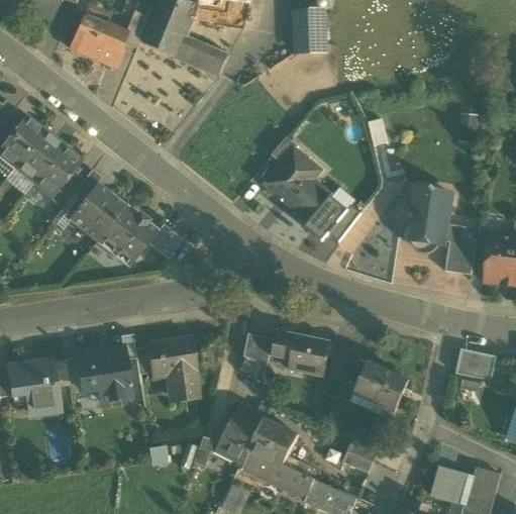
[(9,0),(9,1),(48,17),(56,0),(9,0)]
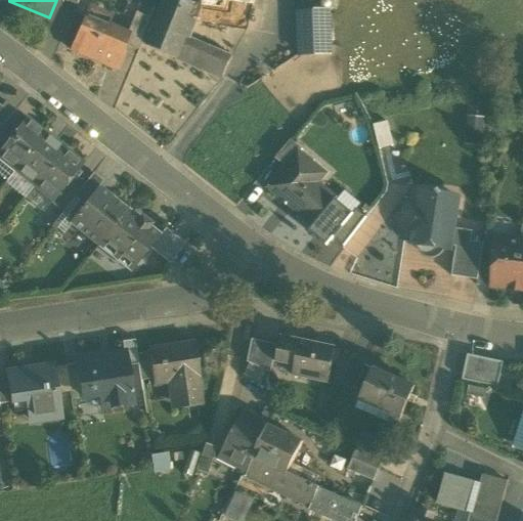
[(162,0),(144,43),(177,56),(185,36),(193,16),(199,18),(201,4),(190,0),(162,0)]
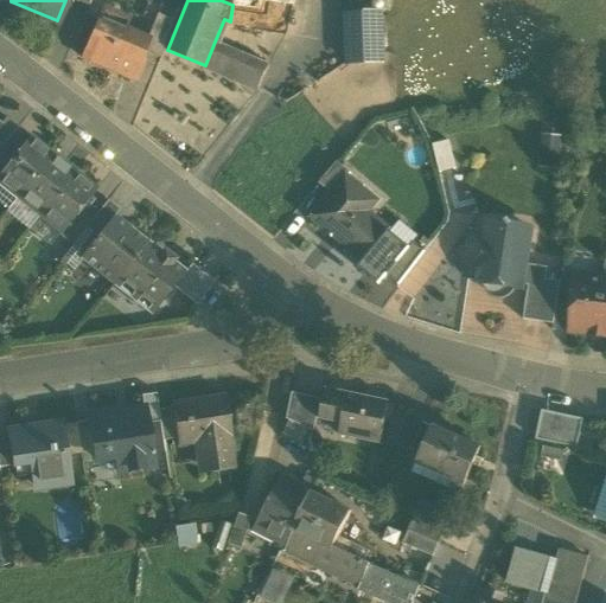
[(230,21),(285,30),(289,0),(234,0),(233,5),(230,21)]
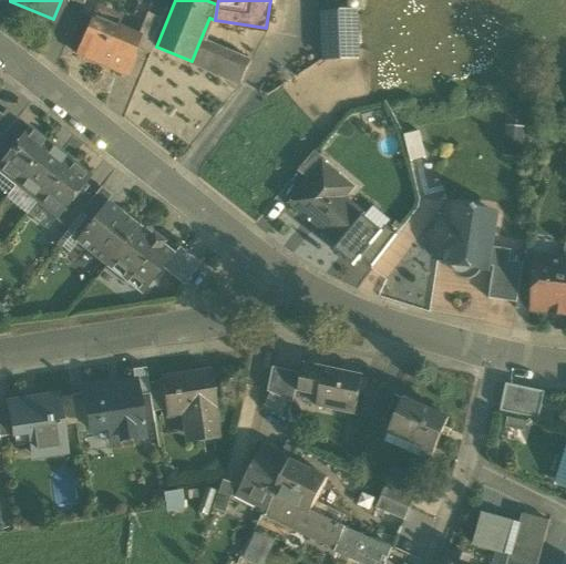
[(94,4),(91,14),(115,26),(120,16),(94,4)]
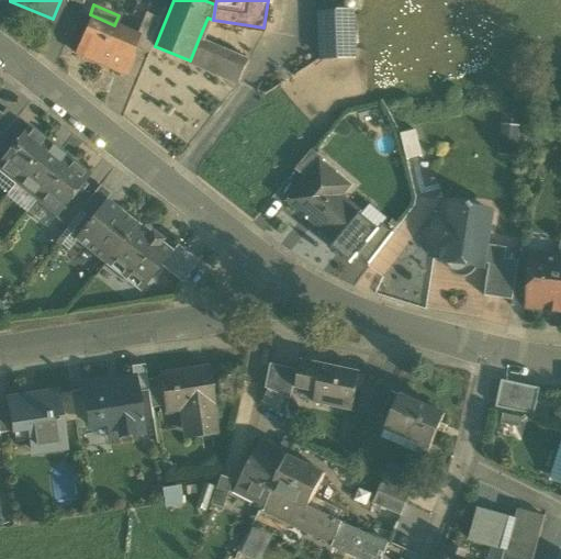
[(320,11),(322,55),(352,54),(350,10),(320,11)]
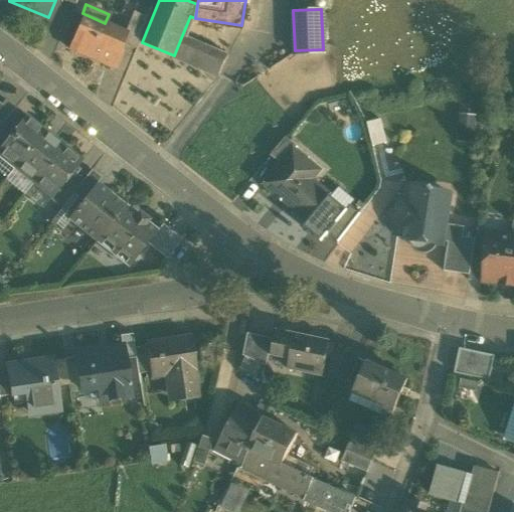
[(121,39),(136,45),(147,16),(132,10),(123,31),(125,31),(121,39)]
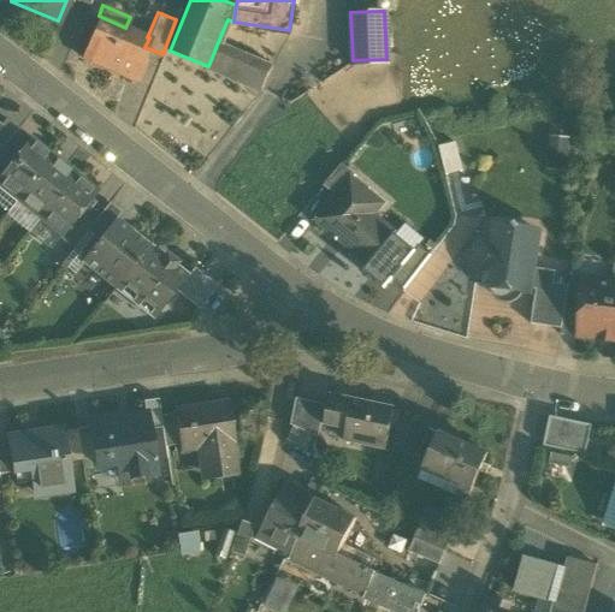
[(116,71),(136,79),(143,61),(141,57),(145,47),(149,37),(147,37),(125,28),(99,16),(83,52),(118,66),(116,71)]
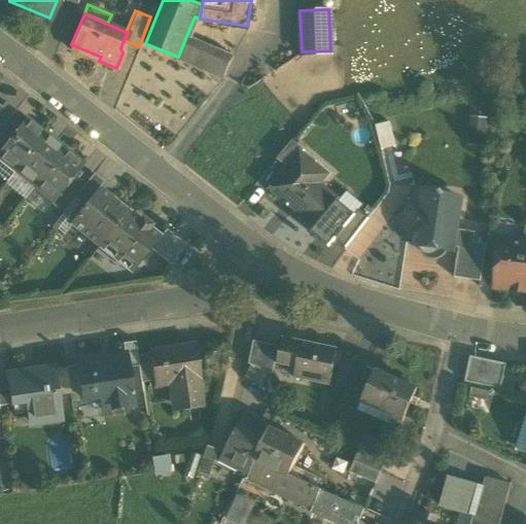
[(232,56),(186,36),(178,57),(221,76),(232,56)]
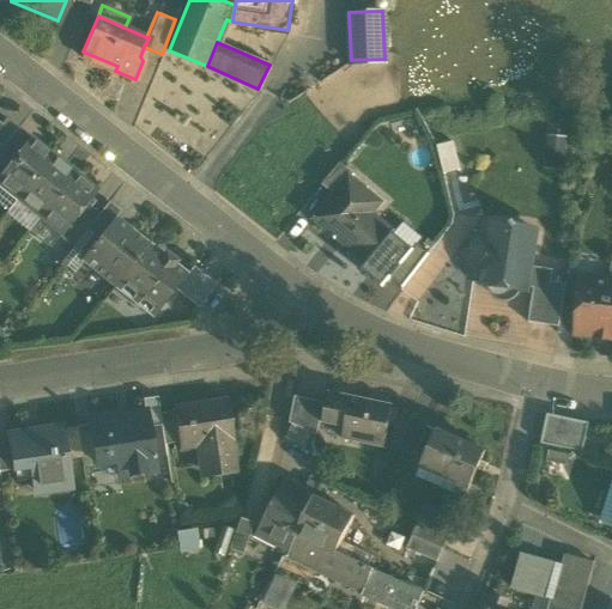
[(80,55),(115,71),(117,66),(83,52),(80,55)]
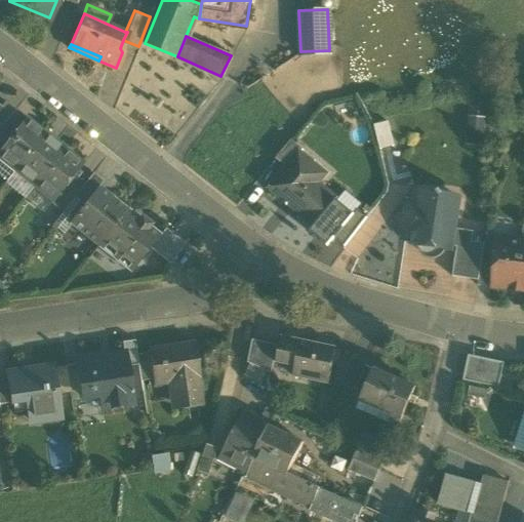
[(0,125),(13,109),(14,108),(5,99),(0,106),(0,125)]
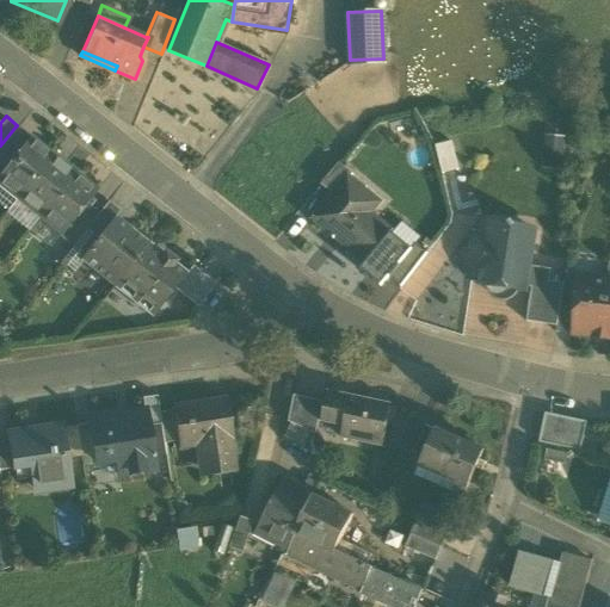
[(28,136),(16,127),(0,146),(0,162),(4,166),(28,136)]
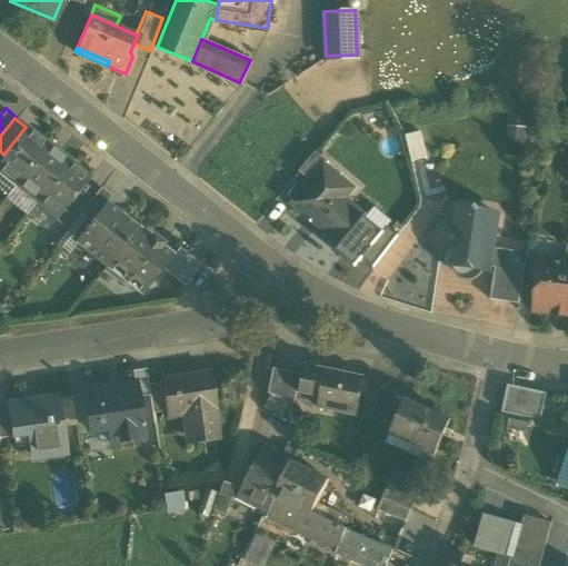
[(526,125),(506,123),(504,156),(524,157),(526,125)]
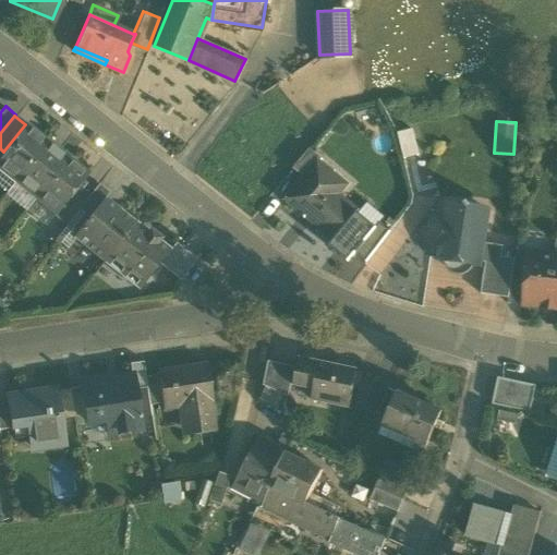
[(0,167),(15,179),(46,141),(25,124),(3,152),(0,156),(0,167)]
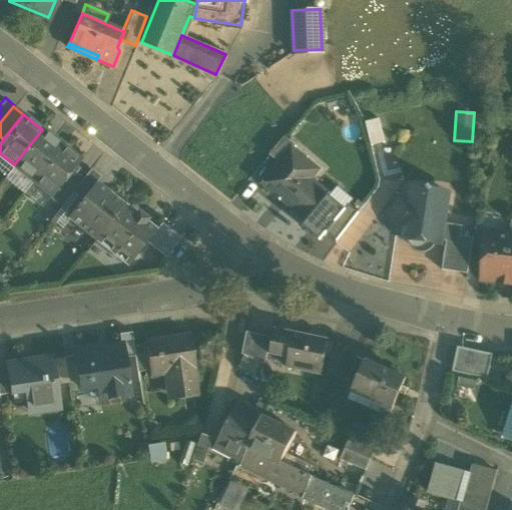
[(378,117),(365,121),(370,144),(384,141),(378,117)]
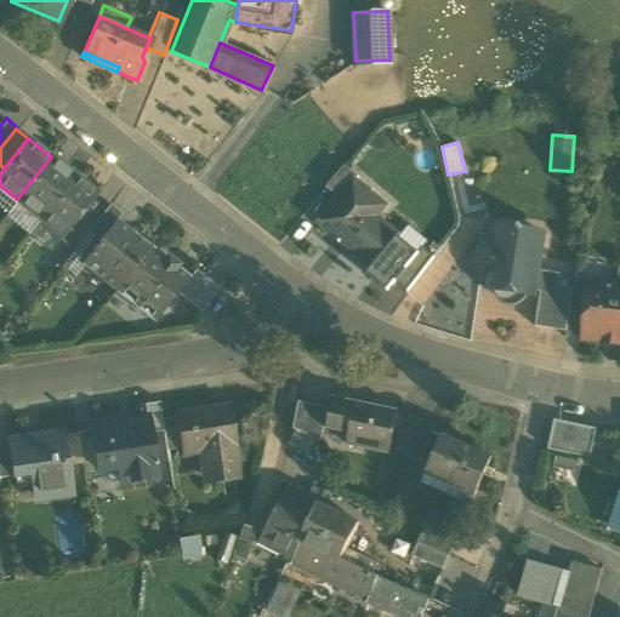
[(74,175),(51,156),(17,199),(40,217),(74,175)]
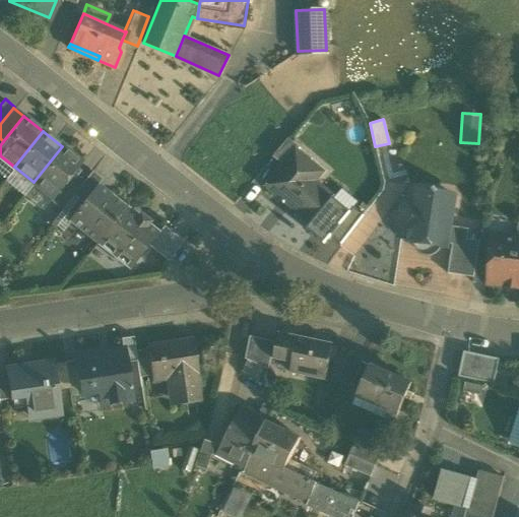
[(271,155),(282,165),(295,149),(296,150),(298,147),(299,146),(287,136),(271,155)]
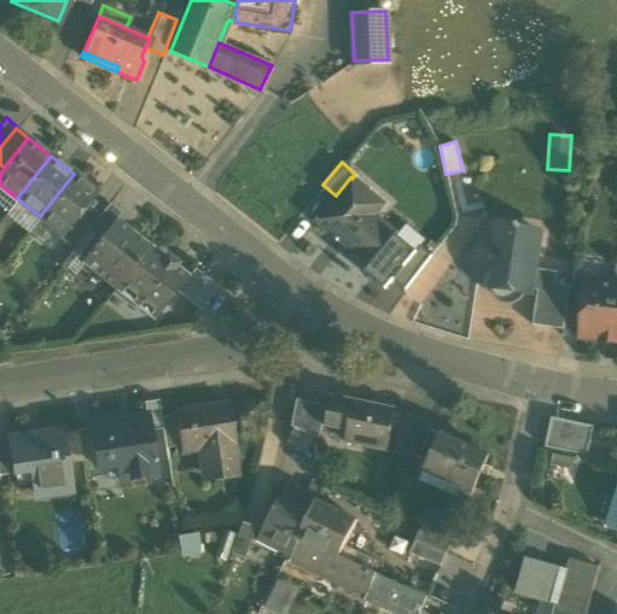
[(97,192),(74,174),(40,216),(62,233),(63,234),(79,214),(97,192)]
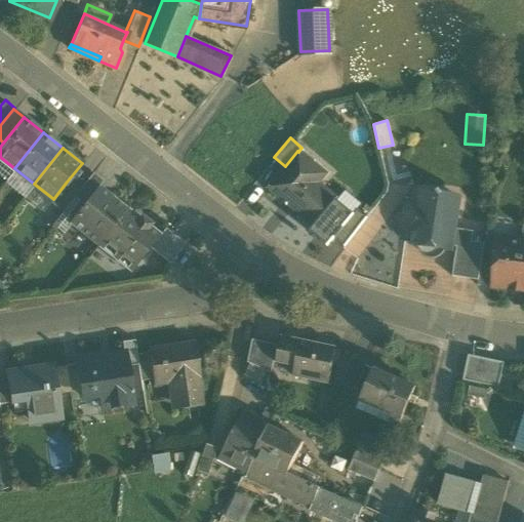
[(327,171),(300,149),(298,152),(312,162),(305,172),(335,198),(336,196),(319,181),(327,171)]
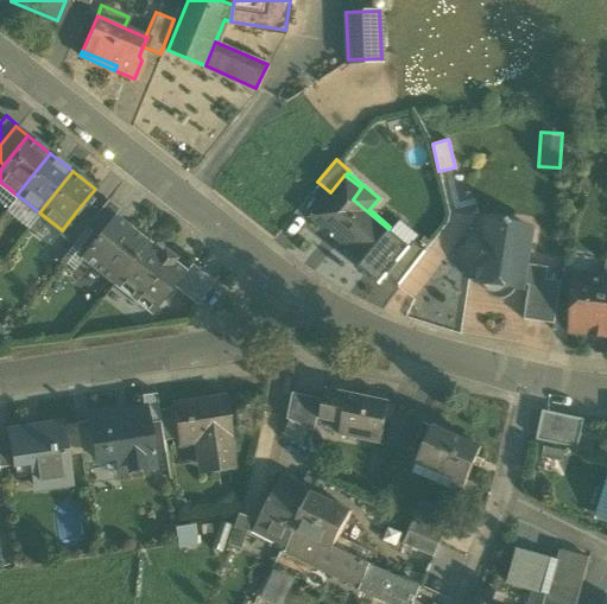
[(364,258),(364,259),(389,229),(353,199),(361,188),(346,176),(345,175),(330,192),(311,215),(364,258)]
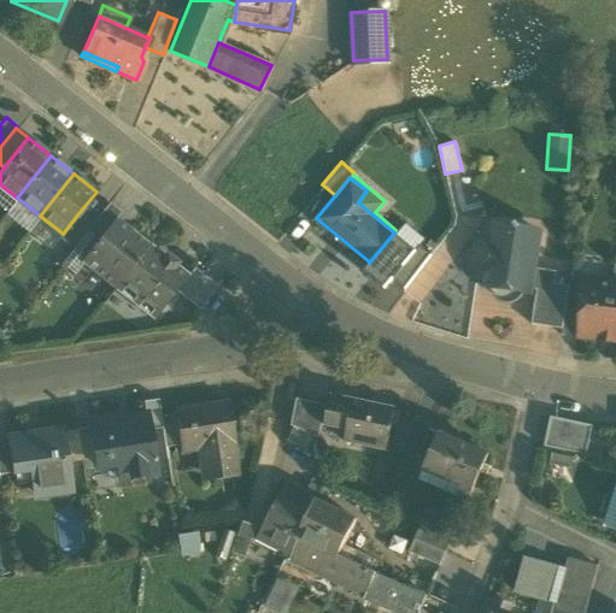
[(0,205),(6,211),(17,198),(0,184),(0,205)]
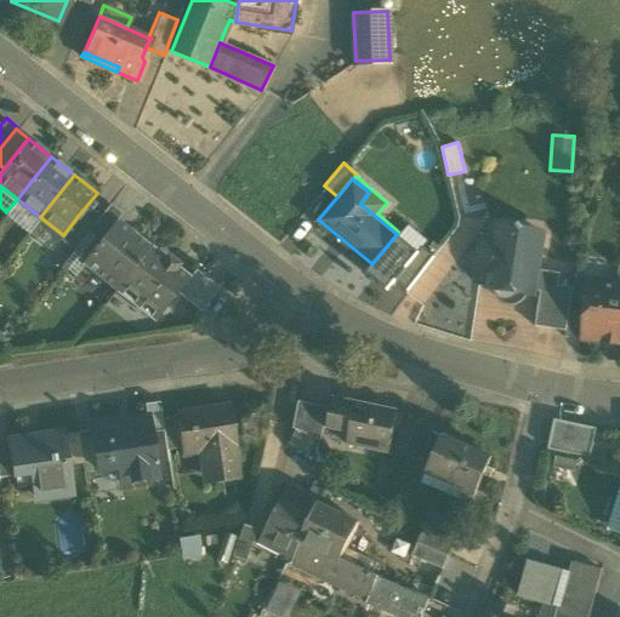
[(17,199),(6,212),(4,215),(27,233),(40,217),(17,199)]
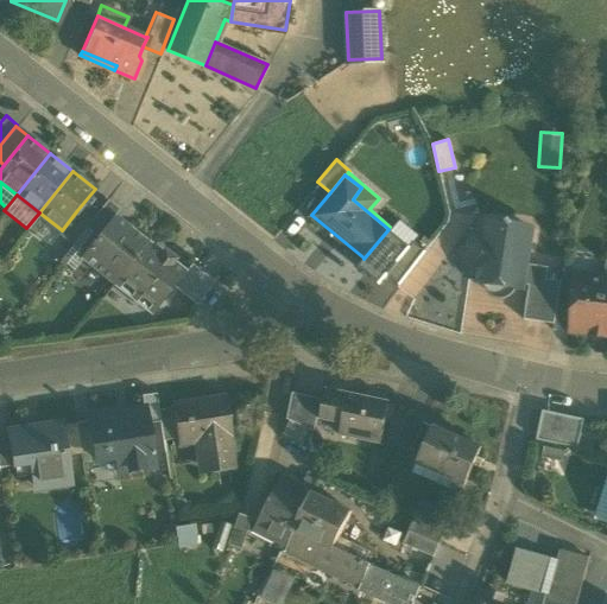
[(107,198),(89,220),(84,226),(95,235),(108,218),(113,213),(113,214),(118,208),(107,198)]
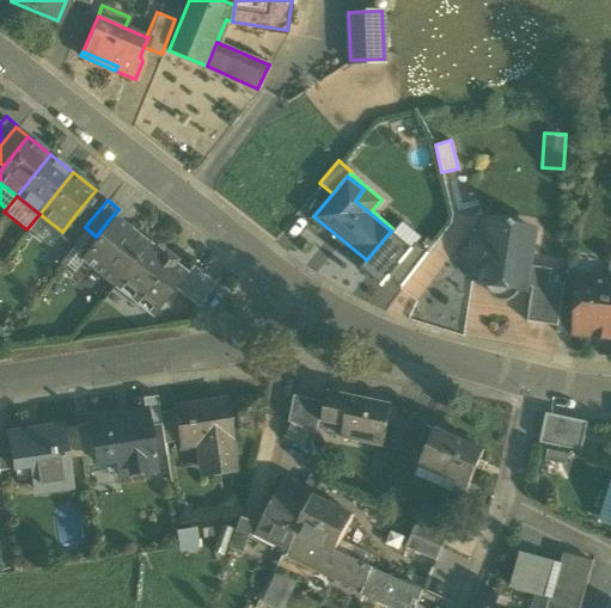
[(72,244),(85,227),(90,221),(78,212),(62,232),(61,231),(59,233),(72,244)]
